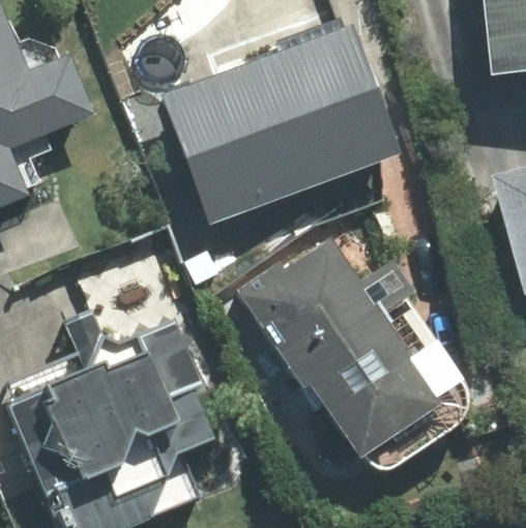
[(525,0),(483,0),(489,72),(525,68),(525,168),(492,177),(524,297),(525,296),(525,0)]
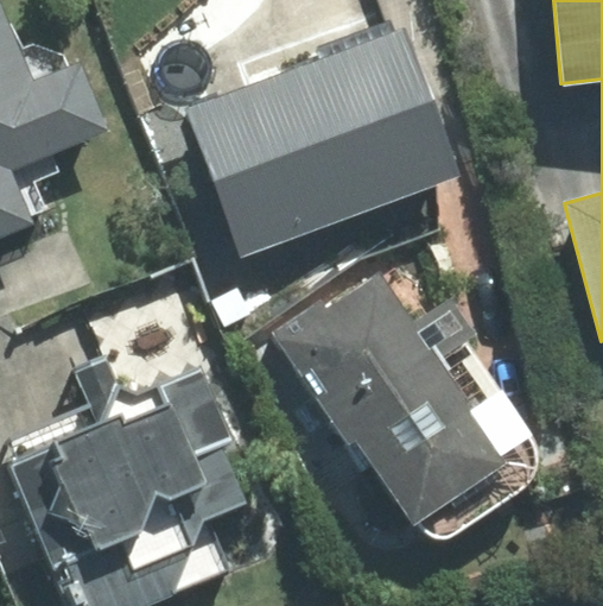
[(0,235),(32,222),(11,172),(109,131),(81,63),(35,83),(0,2),(0,235)]
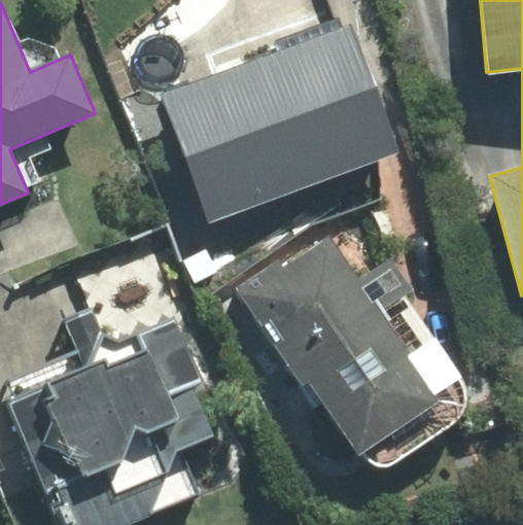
[(349,26),(166,95),(214,222),(397,153),(349,26)]
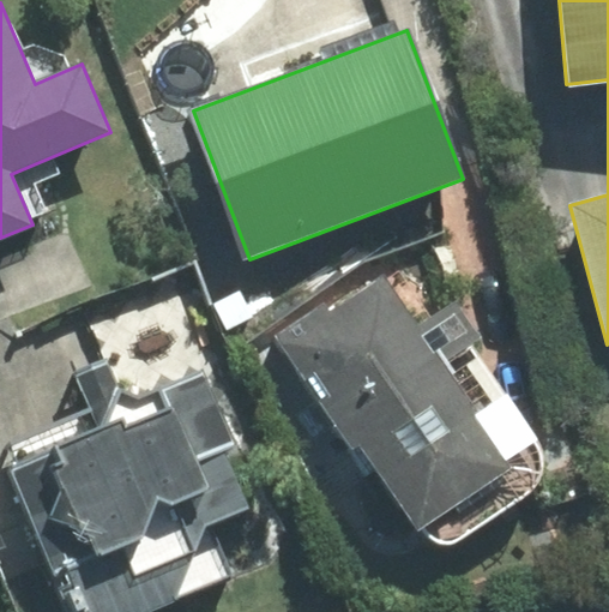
[(381,268),(277,340),(410,534),(516,462),(381,268)]
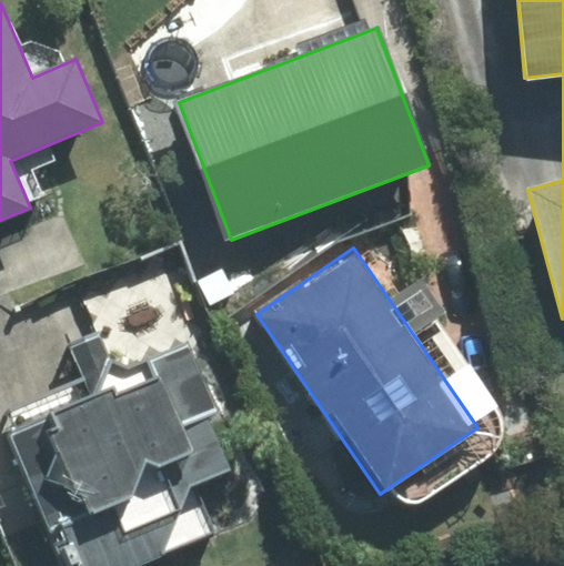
[(2,416),(66,565),(131,565),(215,531),(197,485),(237,468),(182,340),(2,416)]
